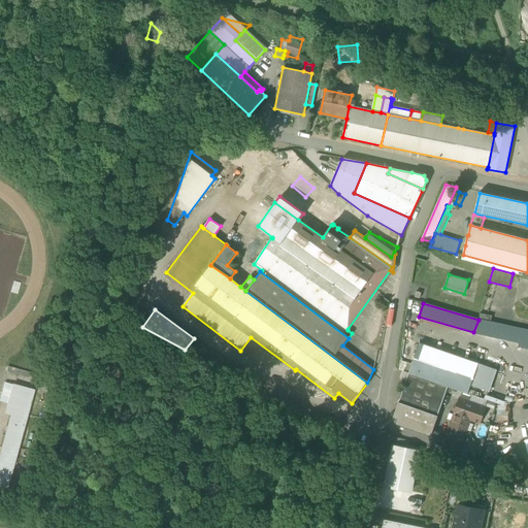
[(479,320),(473,332),(522,343),(525,329),(479,320)]
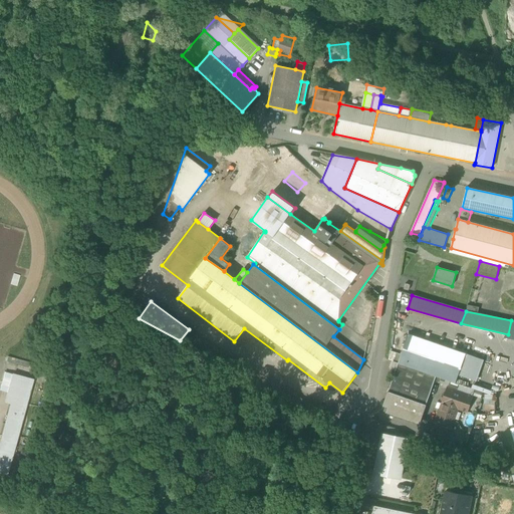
[(456,383),(458,375),(462,363),(466,354),(409,334),(401,354),(398,363),(436,376),(456,383)]
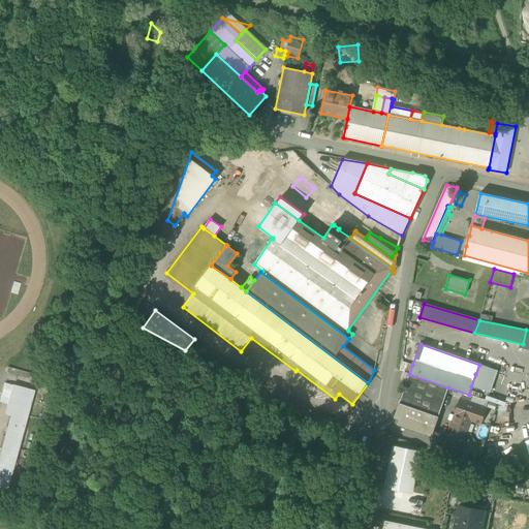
[(404,372),(409,374),(412,365),(401,361),(400,370),(404,372)]
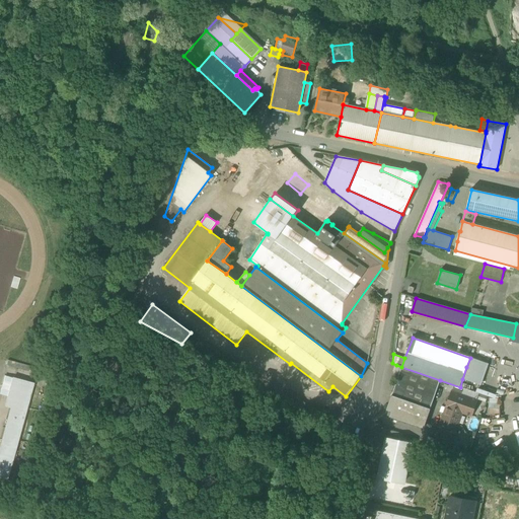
[(466,367),(472,369),(475,360),(470,358),(466,367)]
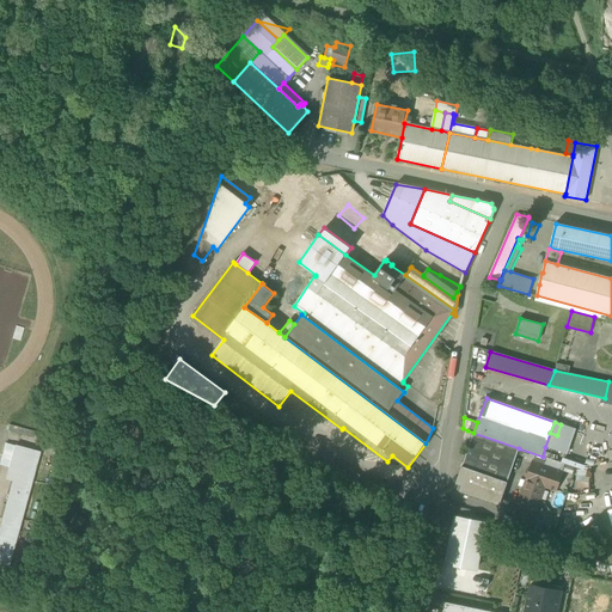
[(7,432),(34,439),(35,432),(8,424),(7,432)]
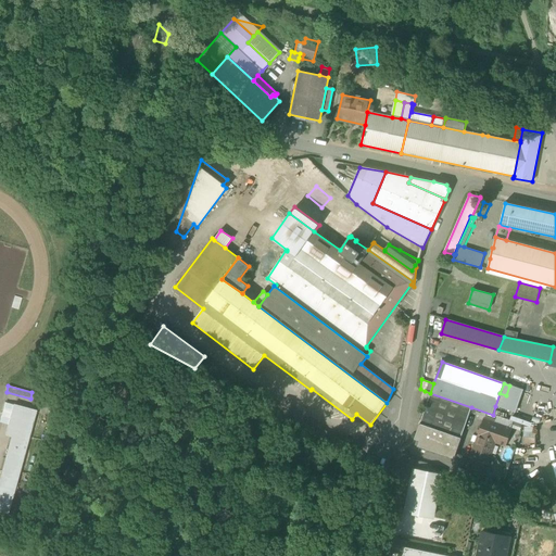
[(513,387),(509,386),(506,395),(502,408),(505,409),(513,387)]
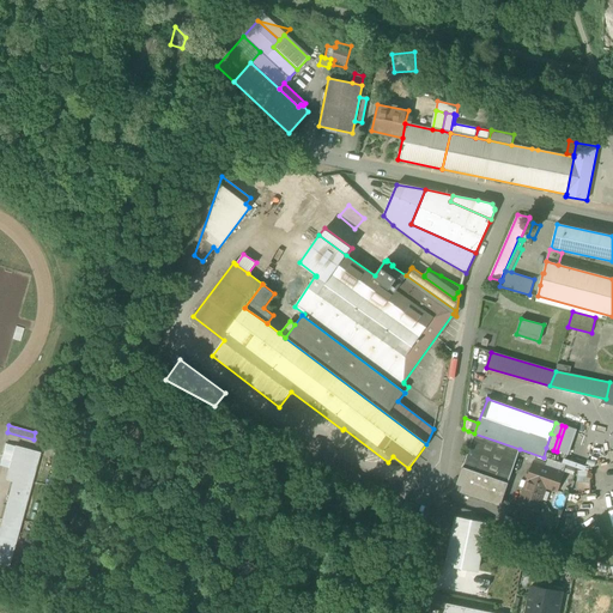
[(577,430),(565,426),(557,451),(569,455),(577,430)]
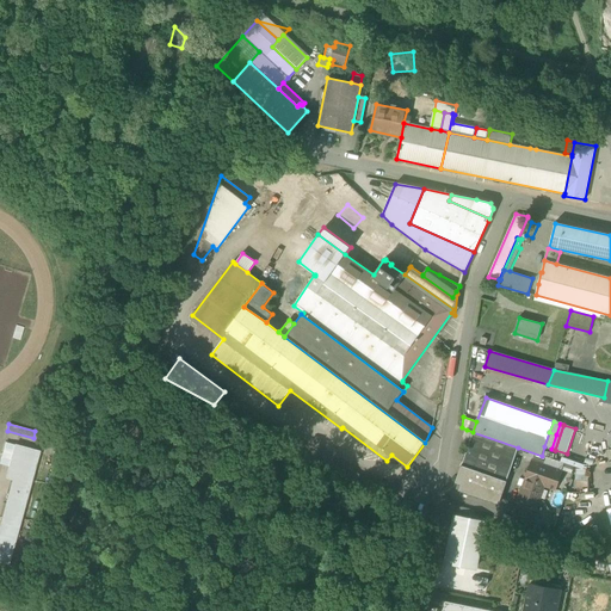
[(473,432),(467,430),(463,439),(469,443),(473,432)]
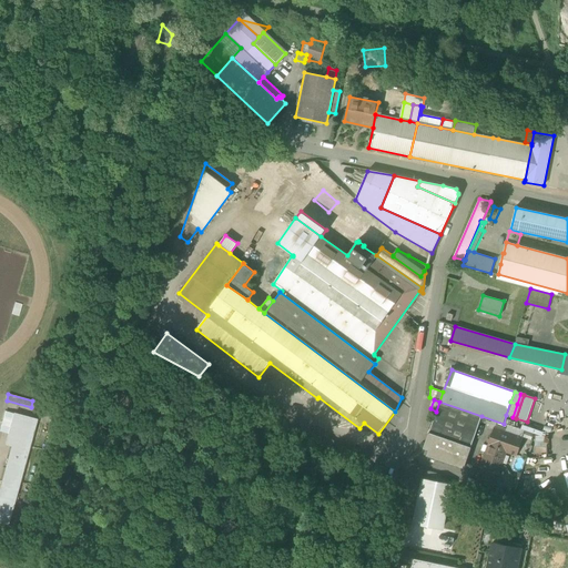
[(40,422),(51,425),(57,405),(46,402),(40,422)]
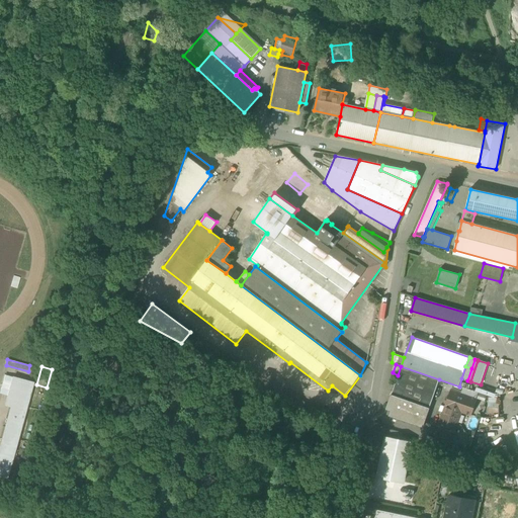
[(398,375),(391,396),(429,409),(439,379),(401,366),(398,375)]
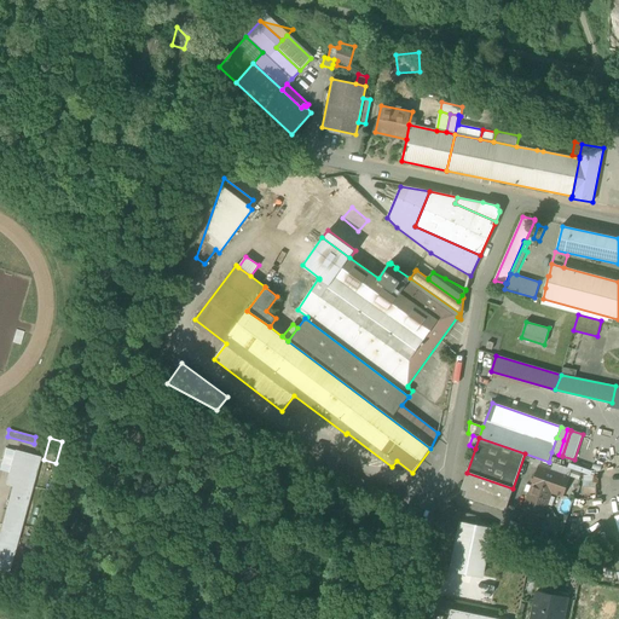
[(563,440),(556,438),(551,452),(559,455),(563,440)]
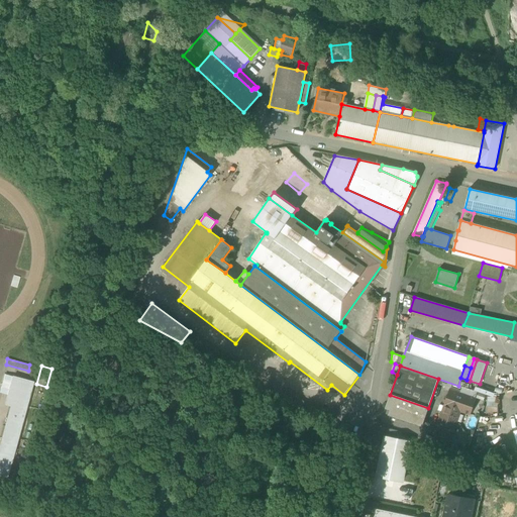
[(0,392),(0,393),(8,395),(13,377),(5,375),(0,392)]
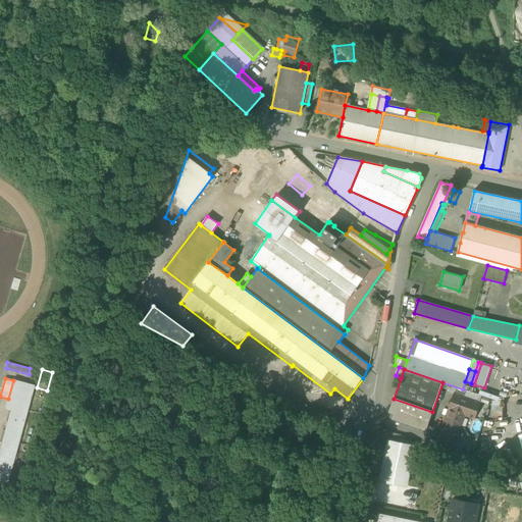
[(8,399),(13,401),(29,405),(34,385),(13,380),(8,399)]
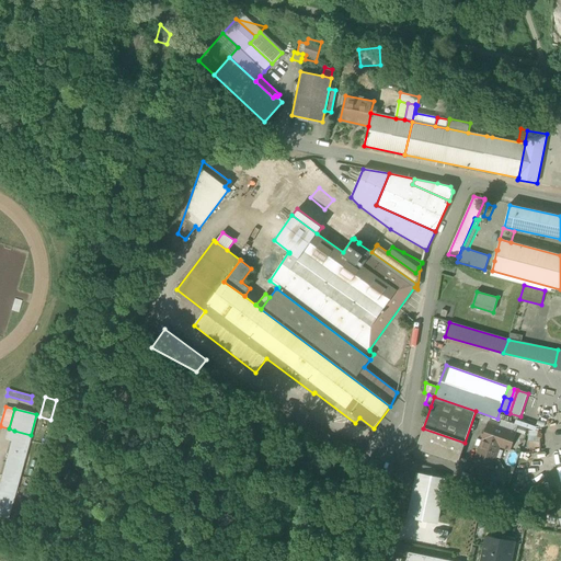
[(501,420),(499,427),(515,433),(518,425),(501,420)]
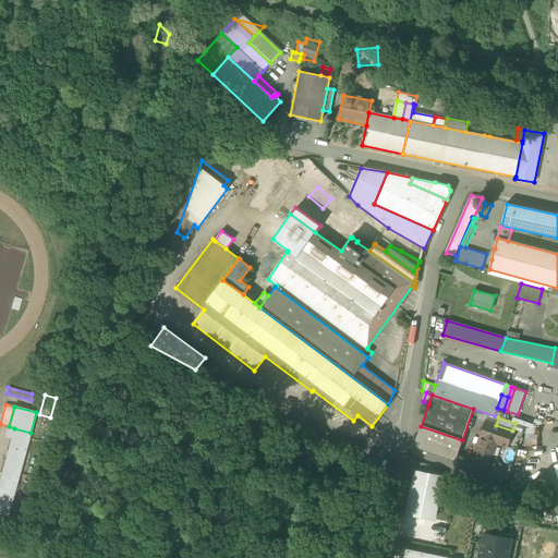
[(469,471),(484,477),(497,444),(497,440),(508,445),(512,431),(496,425),(486,422),(469,471)]
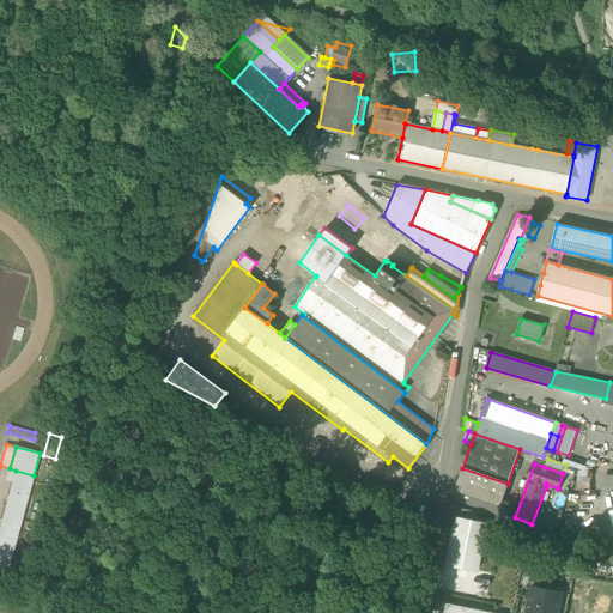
[(6,480),(12,483),(16,471),(10,468),(6,480)]
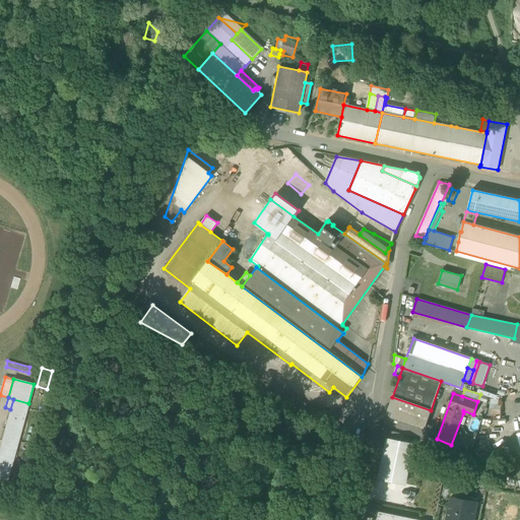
[(425,429),(431,410),(392,397),(387,410),(392,412),(391,417),(425,429)]
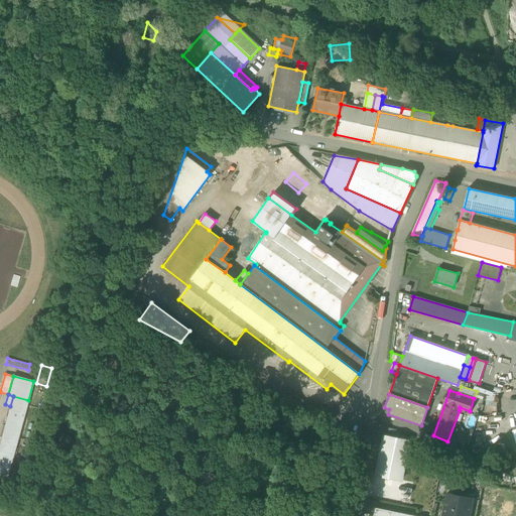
[(495,395),(494,410),(506,410),(507,396),(495,395)]
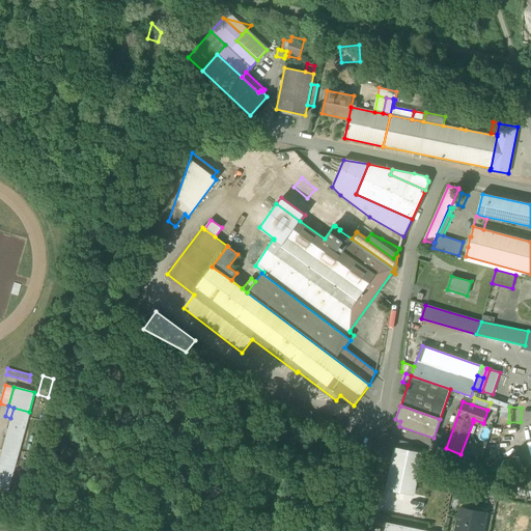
[(16,457),(29,412),(14,408),(10,418),(0,454),(3,455),(3,454),(16,457)]
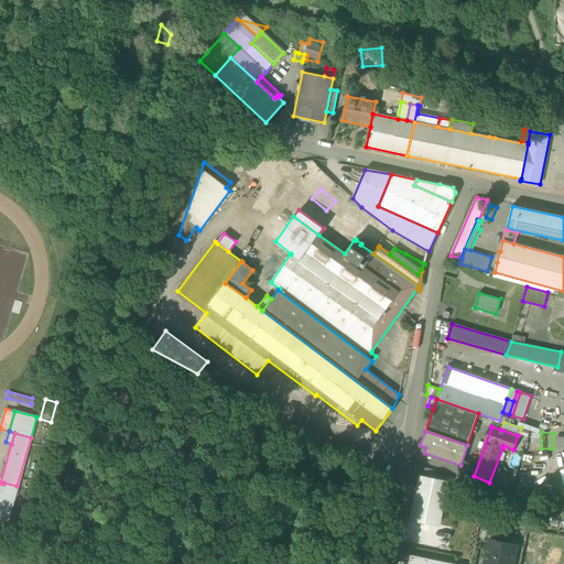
[(343,454),(349,447),(324,434),(320,441),(343,454)]
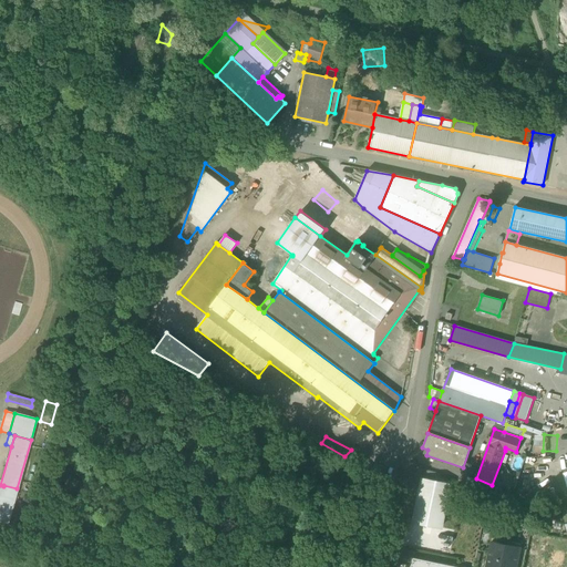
[(344,456),(356,462),(362,452),(353,447),(351,450),(344,456)]
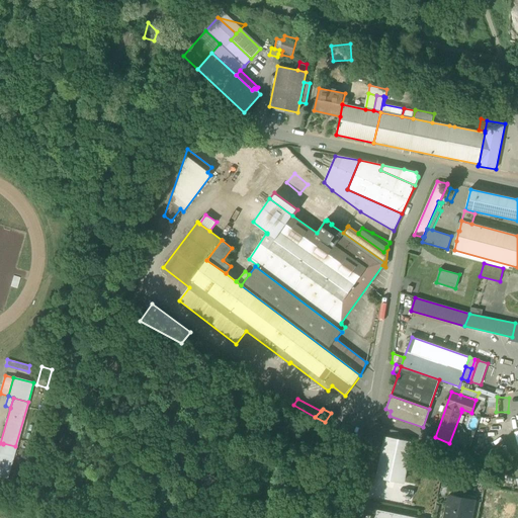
[(378,478),(402,483),(411,442),(386,437),(378,478)]
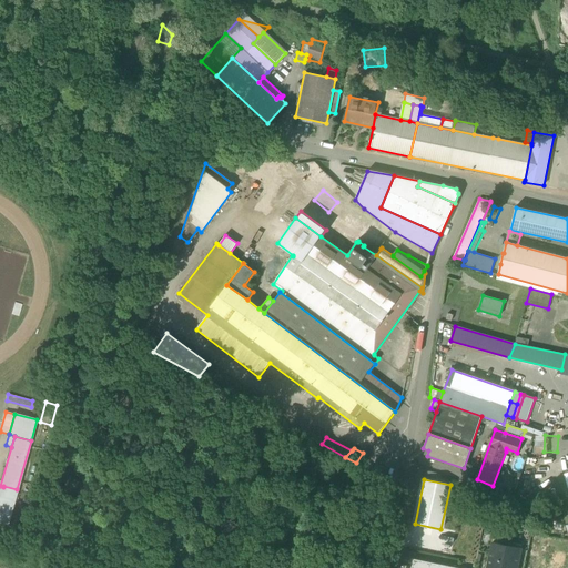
[(0,526),(7,528),(17,489),(3,486),(3,487),(0,499),(0,526)]
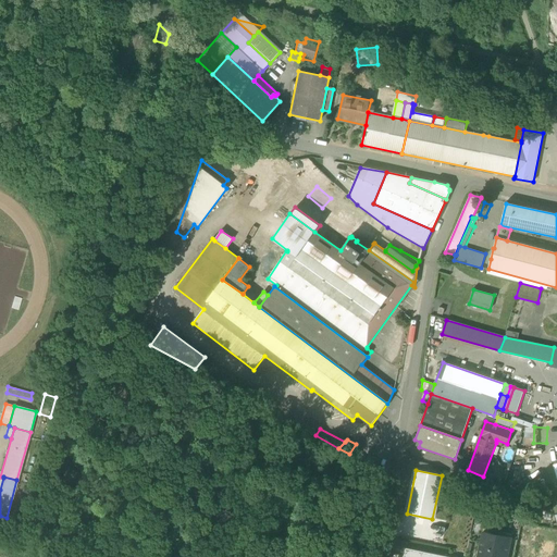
[(504,537),(483,533),(478,556),(504,556),(506,549),(507,548),(509,546),(510,539),(504,537)]
